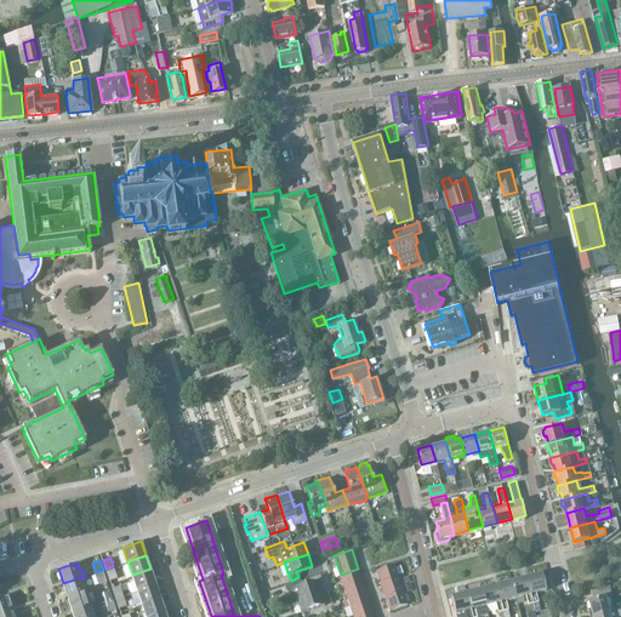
[(376,570),(382,589),(400,583),(394,564),(376,570)]
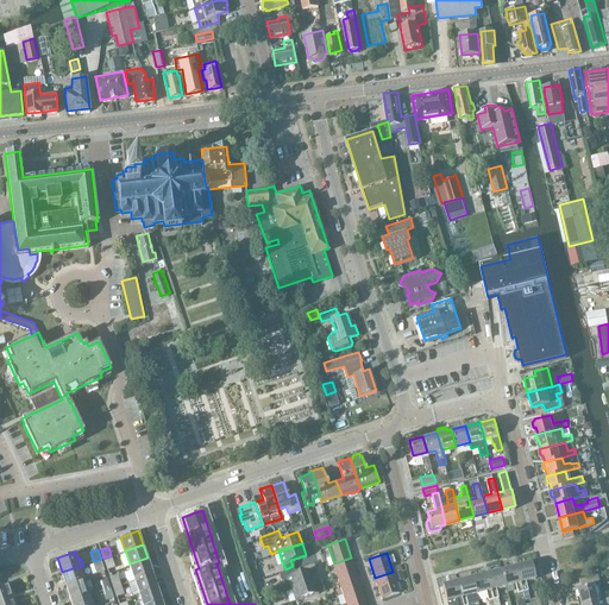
[(111,555),(104,558),(107,567),(114,565),(111,555)]
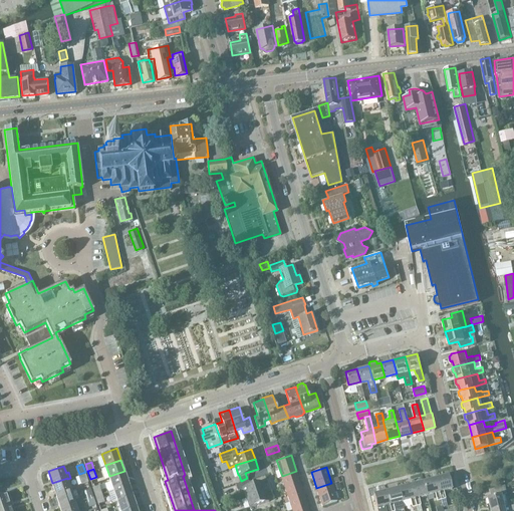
[(109,476),(112,488),(127,483),(124,471),(109,476)]
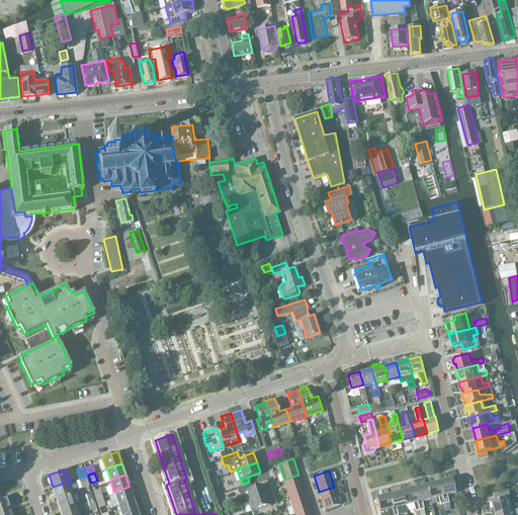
[(284,480),(289,496),(304,492),(298,475),(284,480)]
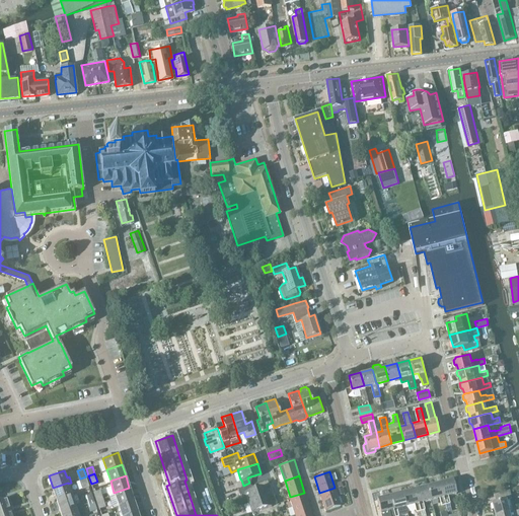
[(86,476),(80,478),(82,487),(89,485),(86,476)]
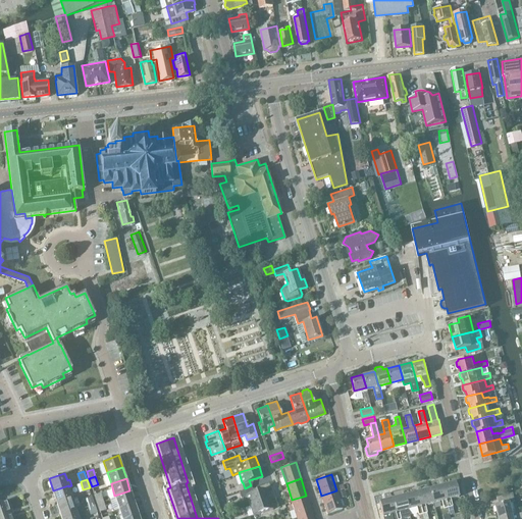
[(456,480),(442,483),(449,506),(453,505),(451,497),(459,495),(456,480)]
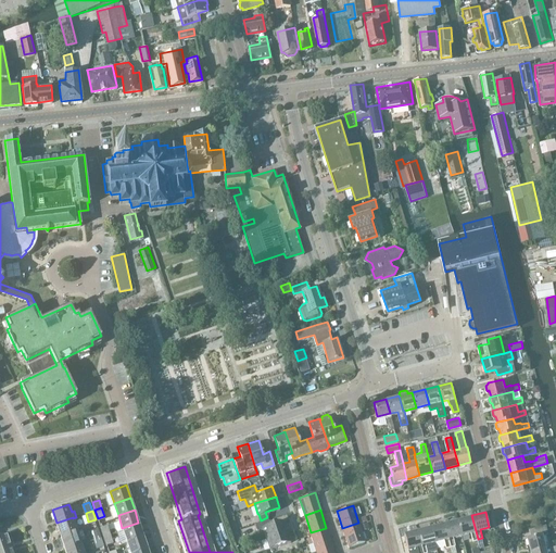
[(471,515),(458,518),(462,535),(470,532),(472,540),(478,539),(471,515)]
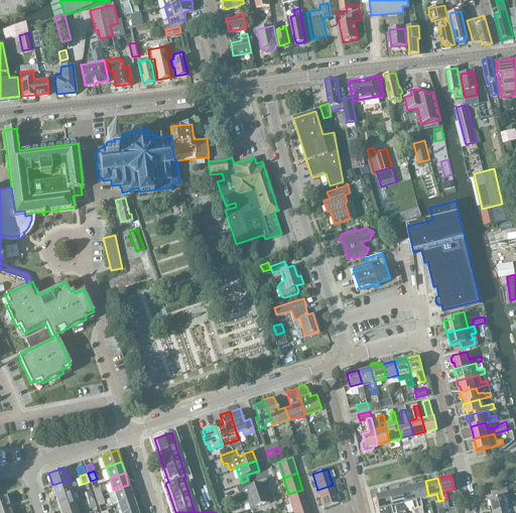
[(52,485),(56,496),(72,491),(68,481),(68,480),(52,485)]
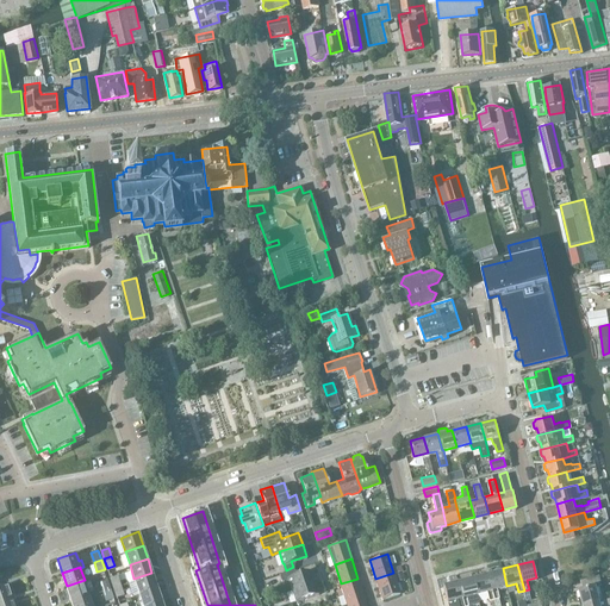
[(287,578),(291,588),(315,580),(311,568),(296,574),(293,567),(286,570),(279,573),(281,580),(287,578)]
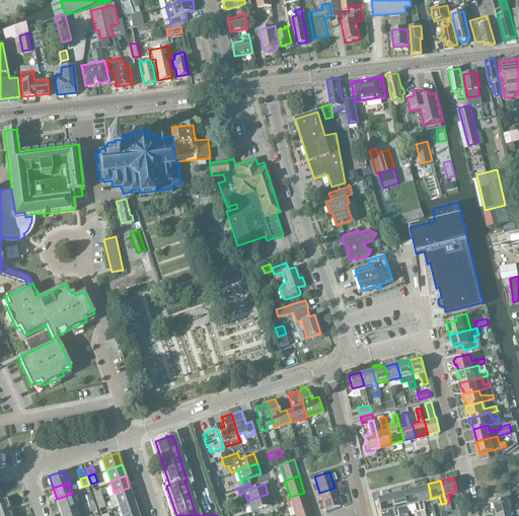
[(428,484),(415,488),(421,510),(425,509),(423,501),(431,499),(428,484)]
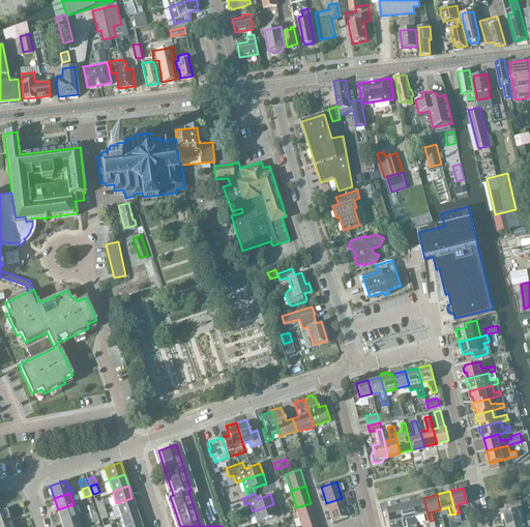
[(116,503),(120,515),(136,509),(131,498),(116,503)]
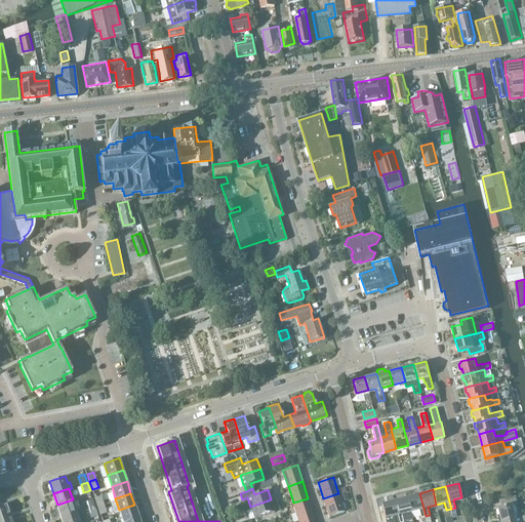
[(338,493),(323,498),(328,515),(344,510),(338,493)]
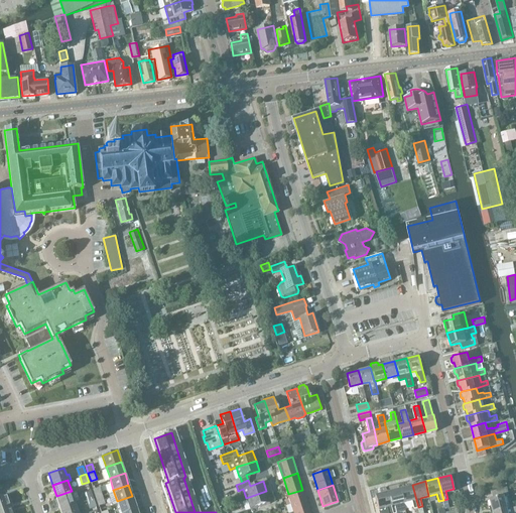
[(412,485),(400,488),(403,502),(412,500),(414,508),(418,507),(412,485)]
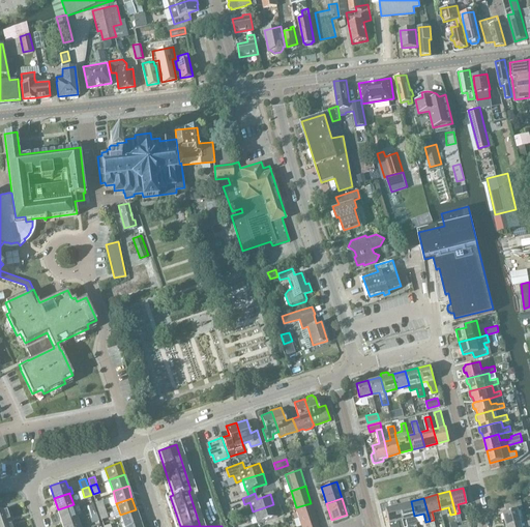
[(505,524),(520,521),(529,518),(529,513),(519,516),(517,508),(522,506),(520,498),(504,502),(506,510),(502,511),(502,513),(501,513),(501,514),(502,519),(503,520),(504,519),(505,524)]
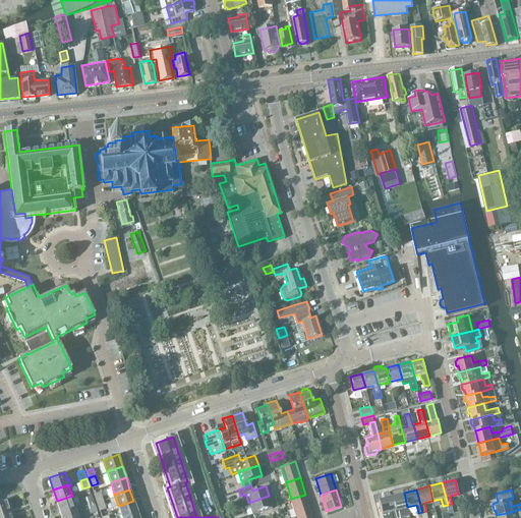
[(97,501),(103,499),(100,491),(94,493),(97,501)]
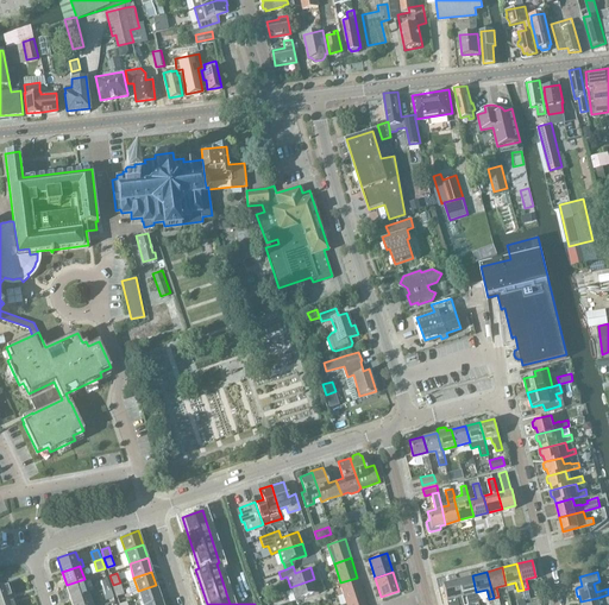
[(472,575),(457,579),(463,604),(469,603),(466,594),(476,592),(472,575)]
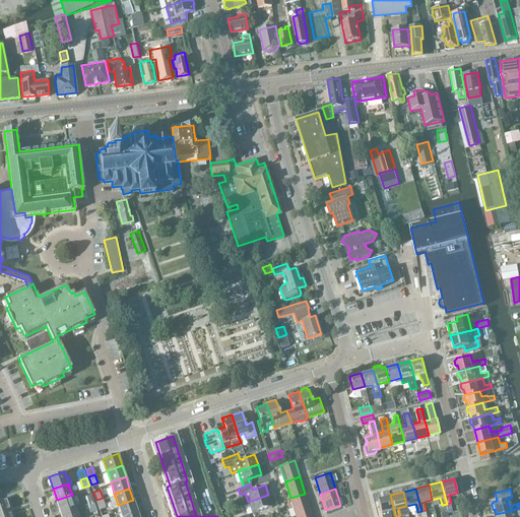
[(94,501),(91,493),(85,495),(87,503),(94,501)]
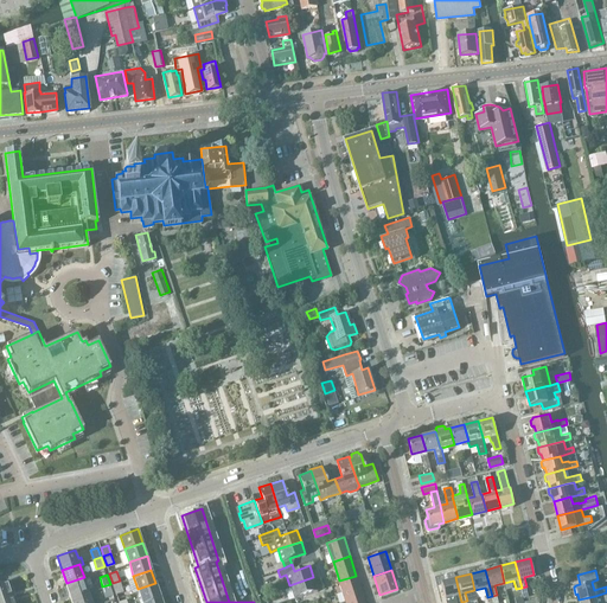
[(339,581),(345,600),(363,595),(356,576),(339,581)]
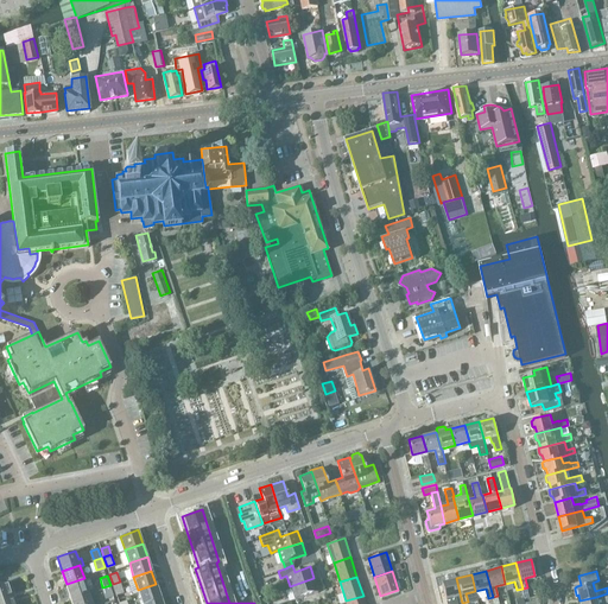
[(84,578),(67,584),(71,598),(89,592),(88,591),(95,589),(94,583),(87,585),(84,578)]
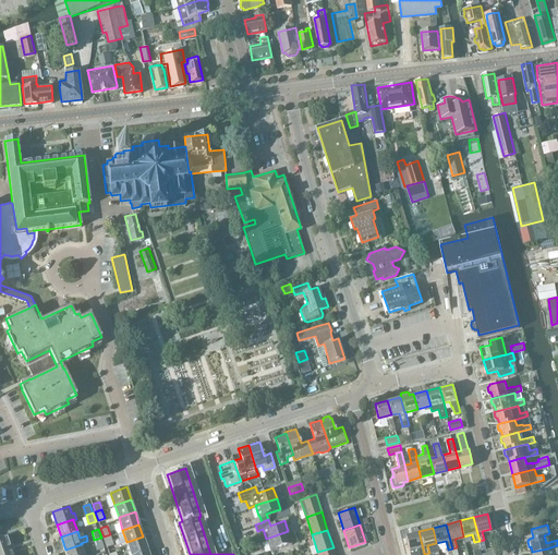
[(288,531),(266,539),(270,550),(291,542),(288,531)]
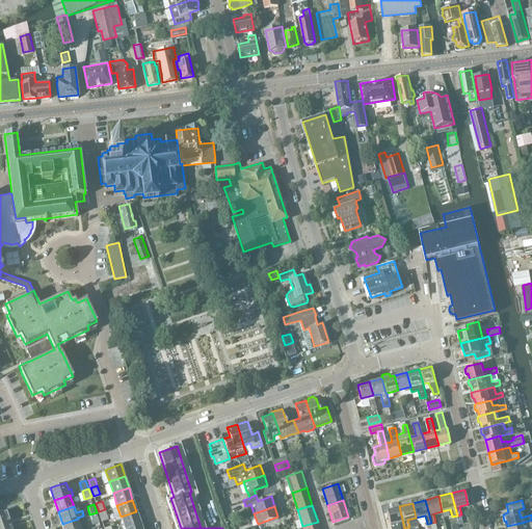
[(399,506),(387,509),(391,524),(399,522),(400,528),(401,528),(404,528),(399,506)]
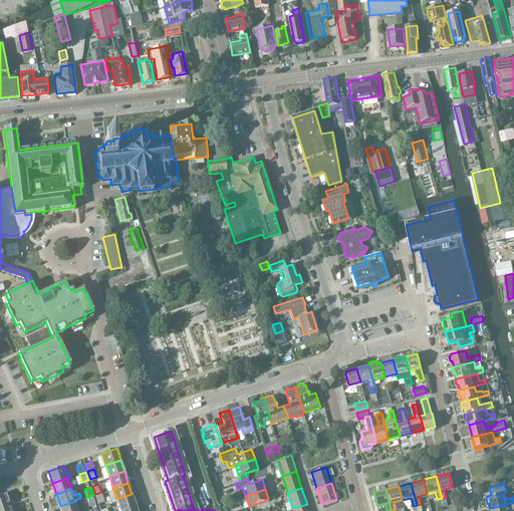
[(0,507),(12,504),(8,491),(0,493),(0,507)]
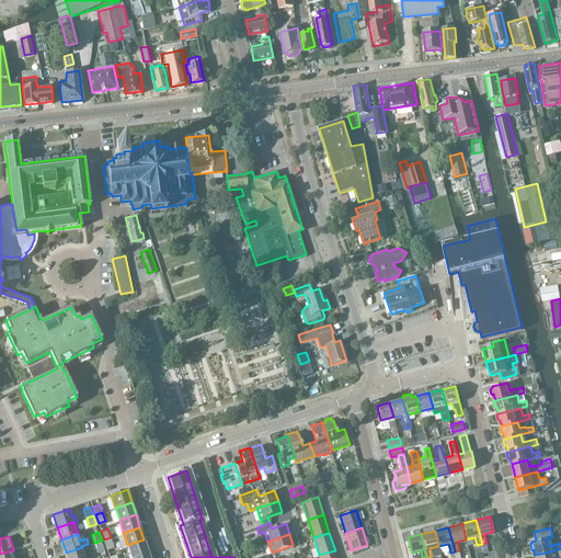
[(111,537),(104,539),(107,547),(114,545),(111,537)]
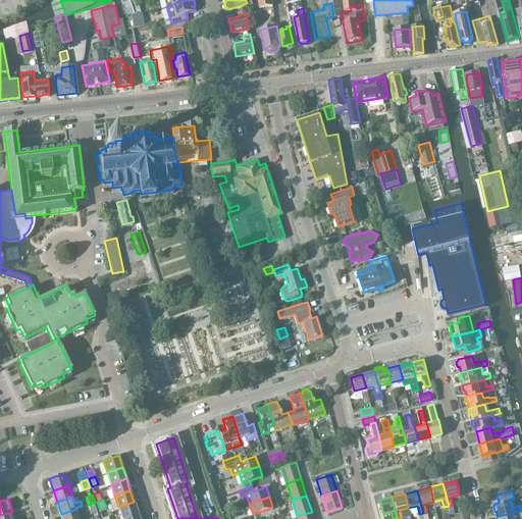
[(118,507),(122,518),(138,514),(134,502),(118,507)]
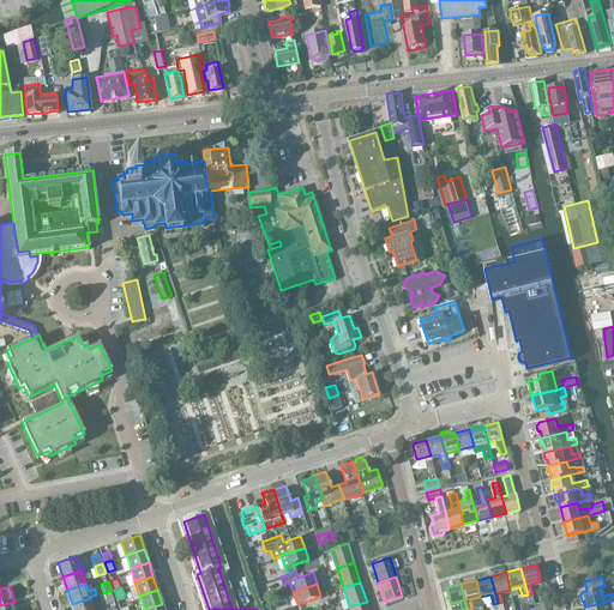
[(112,591),(103,593),(107,602),(114,599),(112,591)]
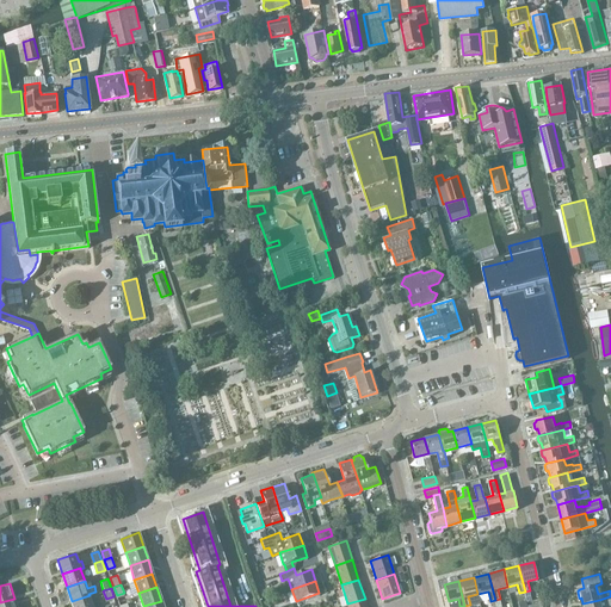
[(90,595),(72,601),(73,606),(97,606),(100,606),(99,600),(92,602),(90,595)]
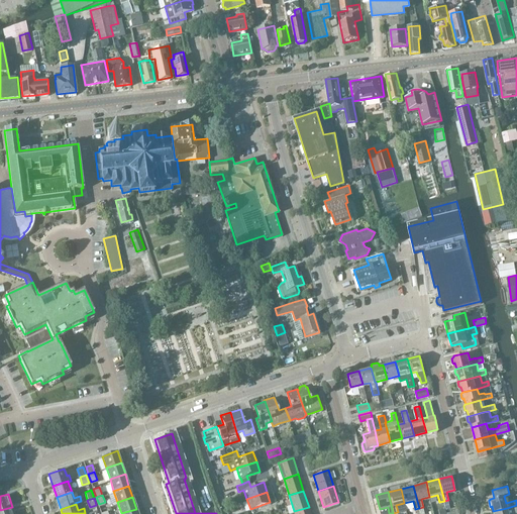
[(508,513),(509,513),(516,511),(516,505),(507,508),(493,511),(493,513),(508,513)]
